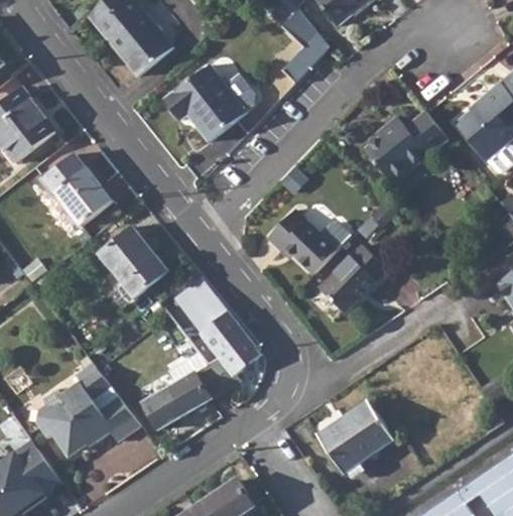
[(133,0),(100,0),(86,15),(137,77),(172,46),(134,0),(133,0)]
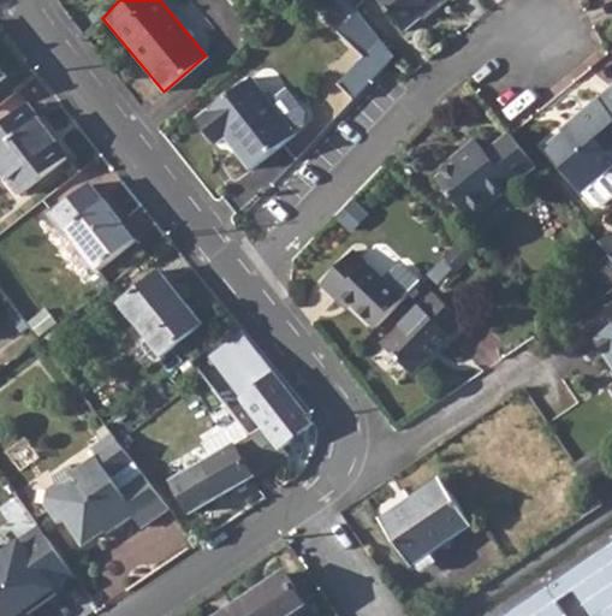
[(375,0),(400,31),(438,0),(447,0),(449,1),(449,0),(375,0)]
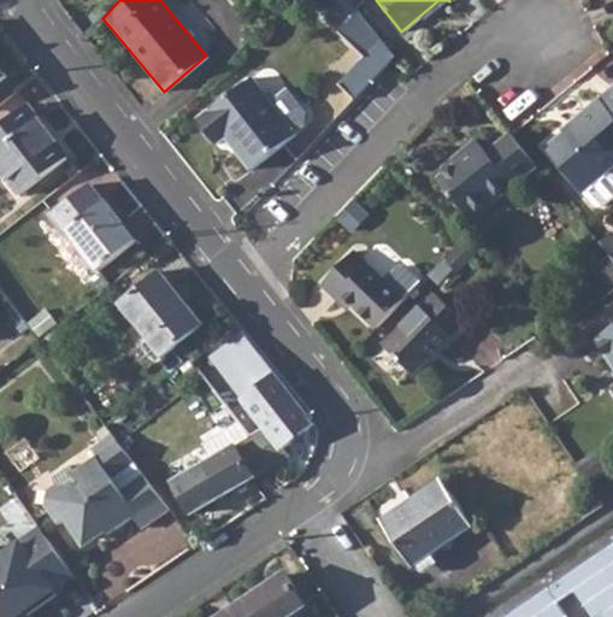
[(335,83),(349,100),(392,56),(354,11),(336,29),(361,56),(335,83)]
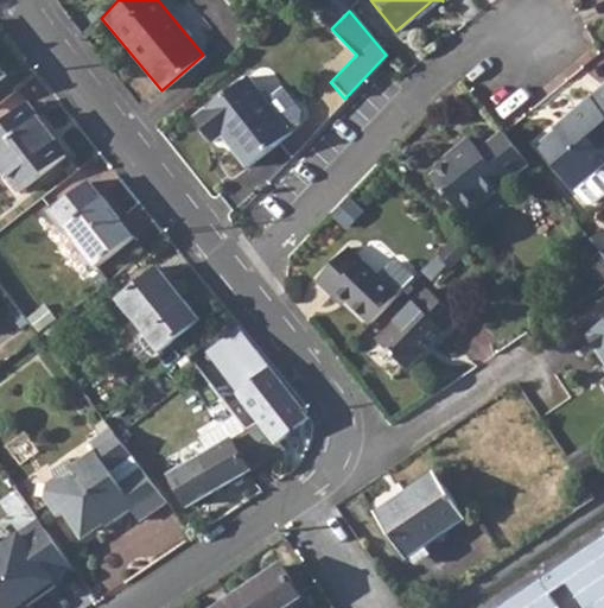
[(246,75),(190,115),(210,143),(220,137),(243,169),(290,132),(246,75)]
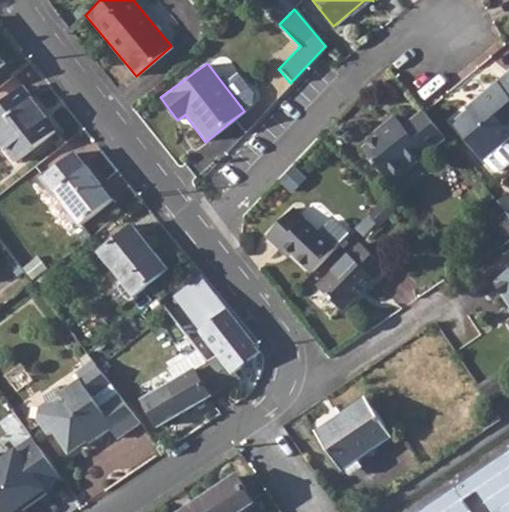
[(508,68),(468,103),(469,105),(449,122),(488,170),(494,170),(508,158),(508,155),(508,151),(499,141),(508,132),(508,68)]
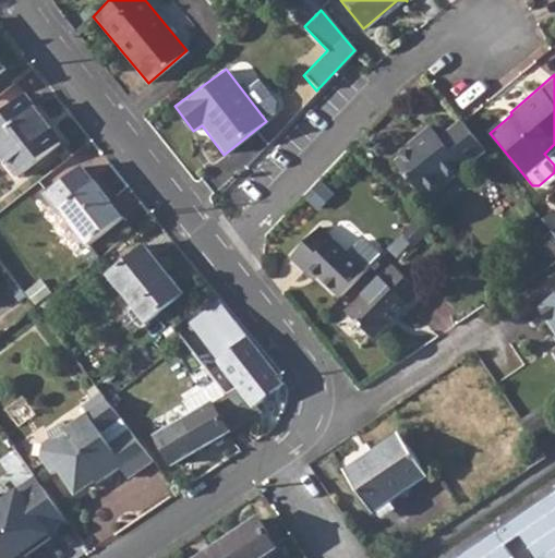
[(24,93),(0,111),(0,158),(15,178),(62,141),(24,93)]
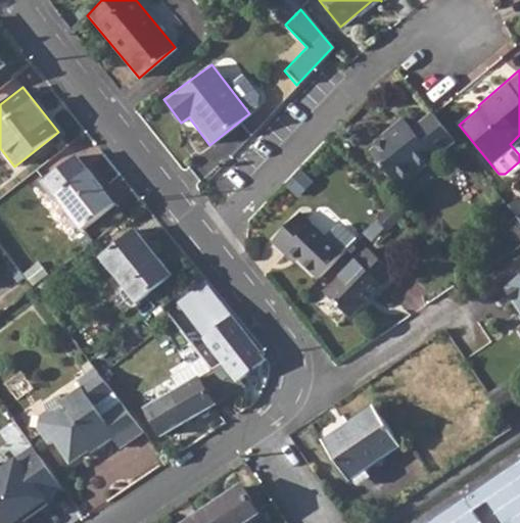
[(429,112),(428,110),(409,127),(400,115),(385,128),(388,131),(367,147),(394,184),(451,139),(429,112)]
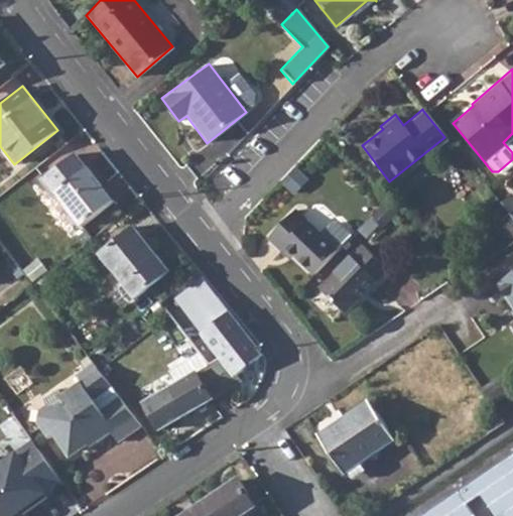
[(76,154),(42,179),(80,228),(113,202),(76,154)]
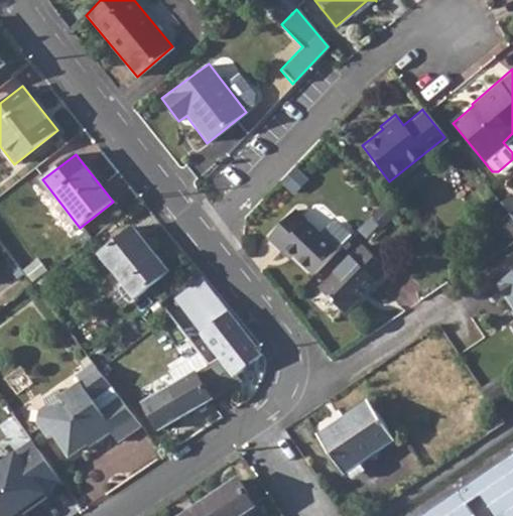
[(282,244),(311,272),(335,248),(349,234),(337,222),(331,222),(319,233),(294,208),(266,236),(278,248),(282,244)]
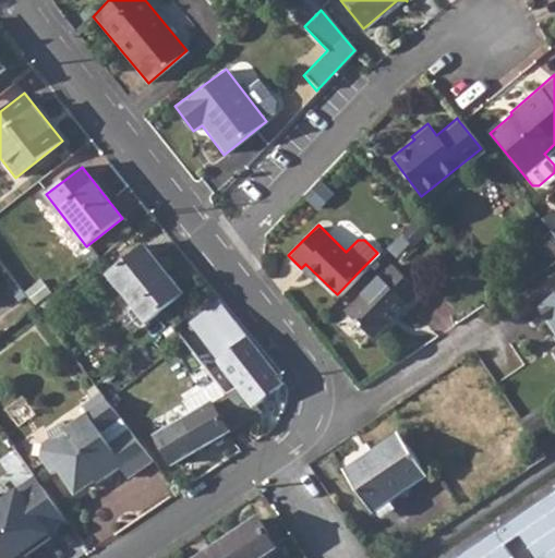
[(143,244),(105,274),(145,325),(183,295),(143,244)]
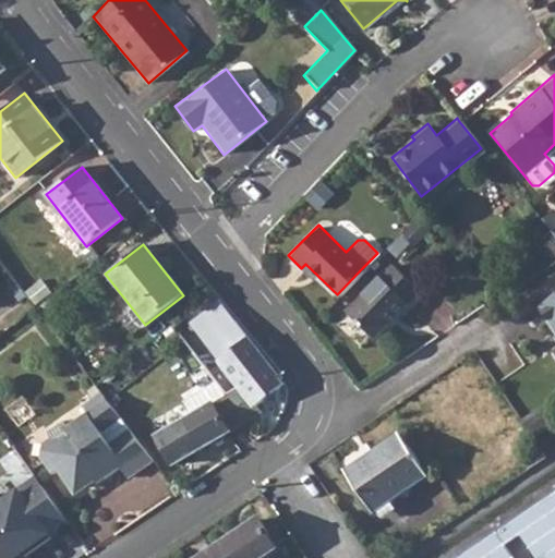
[(388,264),(344,311),(372,337),(417,290),(388,264)]
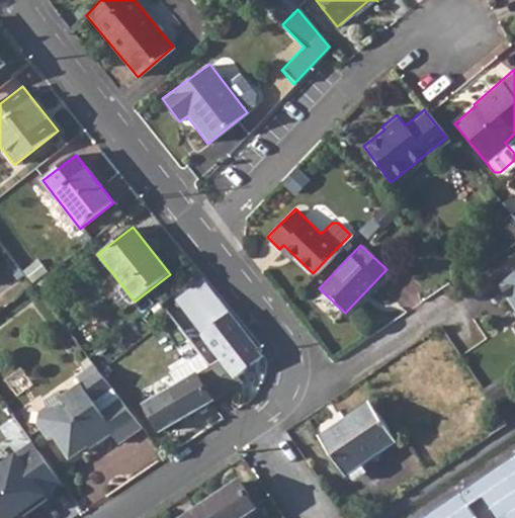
[(514,270),(496,283),(513,310),(514,312),(514,321),(514,322),(510,324),(514,331),(514,270)]
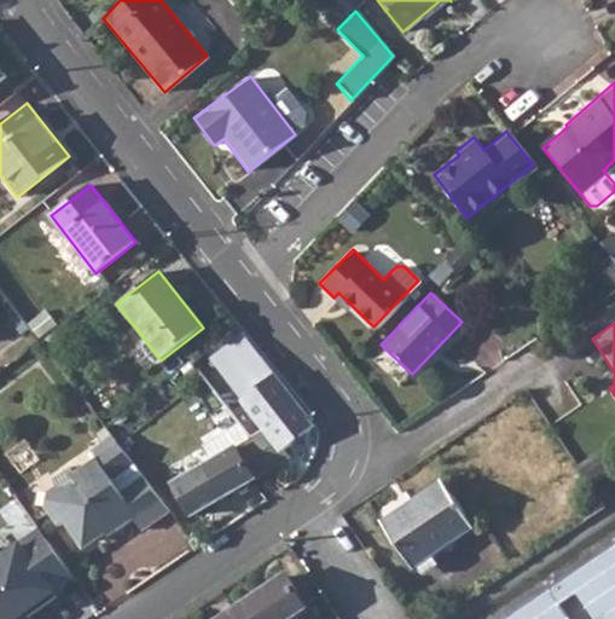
[(53,328),(38,340),(46,350),(61,337),(53,328)]
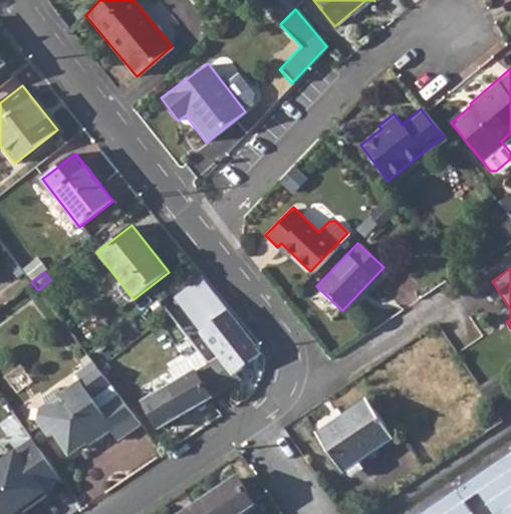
[(198,276),(172,297),(218,355),(233,375),(260,353),(198,276)]
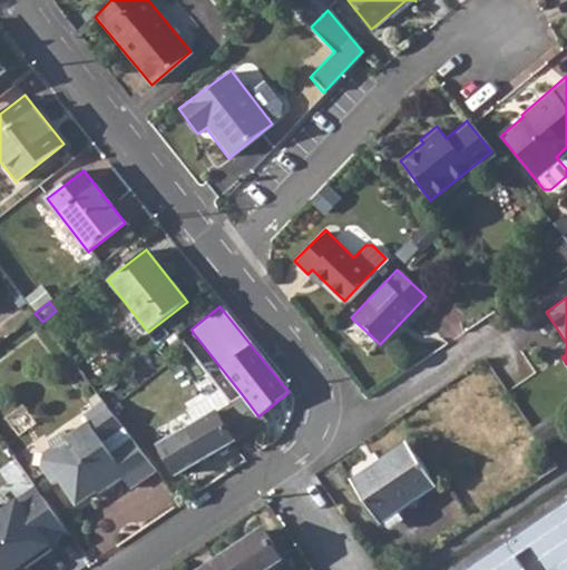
[(242,394),(228,403),(156,446),(173,477),(264,422),(258,416),(242,394)]
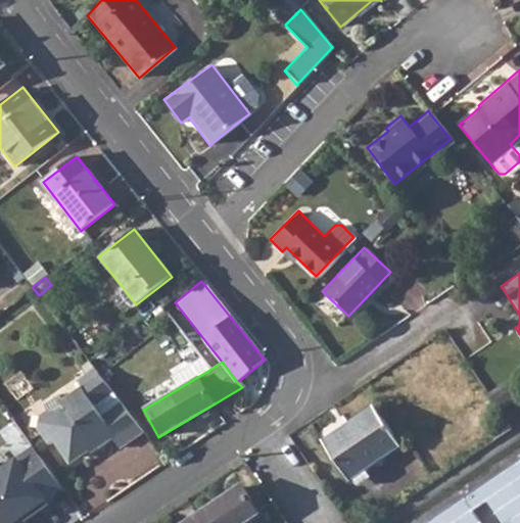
[(90,382),(82,389),(64,402),(58,395),(43,407),(48,415),(41,420),(39,432),(52,449),(58,444),(69,461),(81,461),(91,453),(90,450),(95,446),(99,452),(113,441),(121,450),(143,434),(94,369),(85,376),(90,382)]
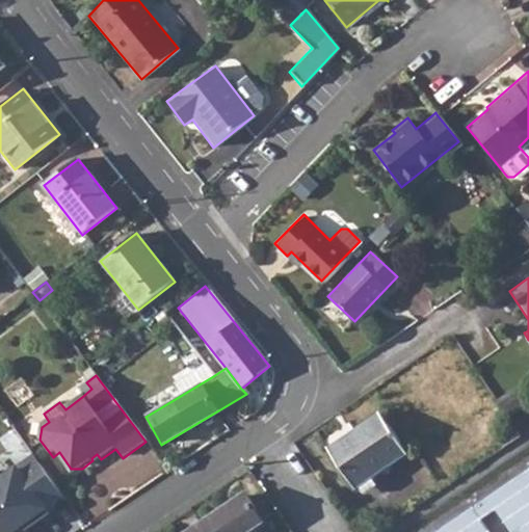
[(86,382),(78,389),(83,396),(91,389),(86,382)]
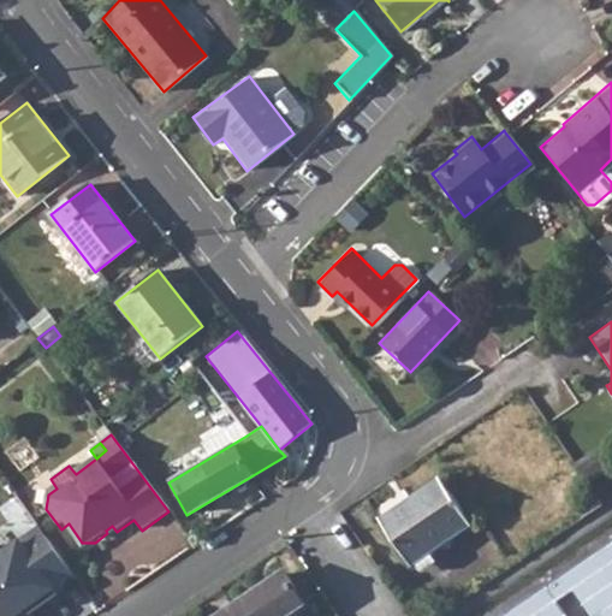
[(583,475),(589,485),(601,478),(611,473),(601,461),(583,475)]
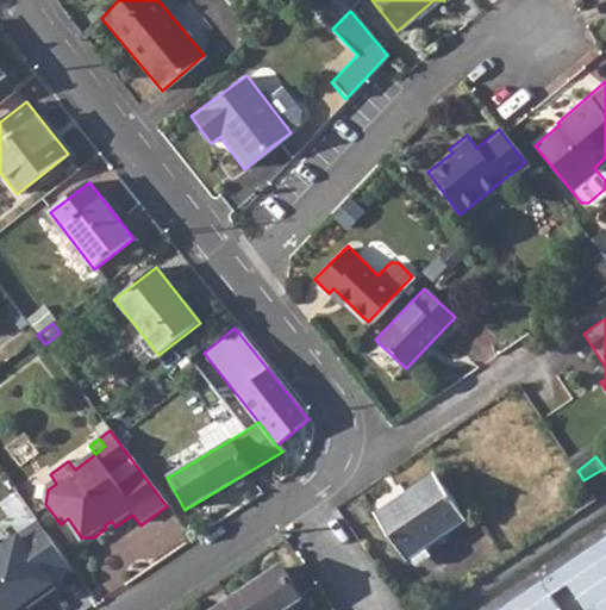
[(595,473),(583,480),(589,490),(605,477),(605,471),(605,468),(595,473)]
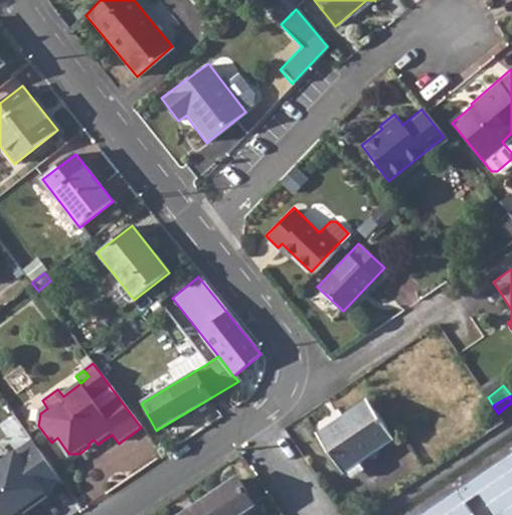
[(365,399),(316,434),(342,471),(390,438),(365,399)]
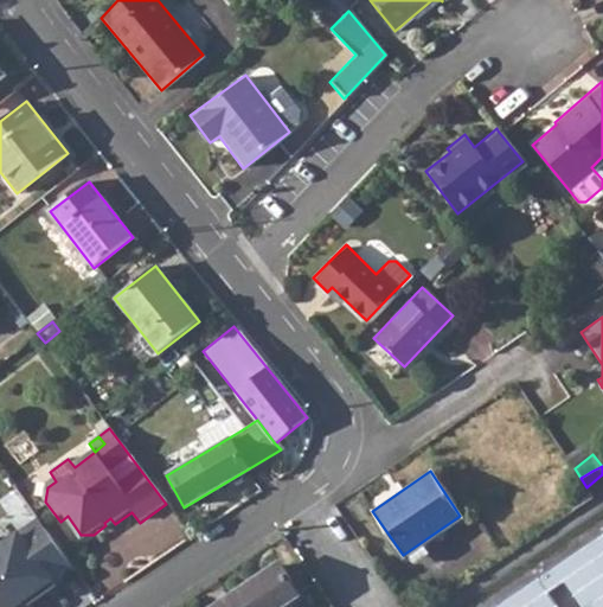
[(72,568),(37,518),(15,534),(17,536),(1,547),(0,545),(0,606),(12,606),(21,600),(26,606),(53,586),(52,582),(72,568)]
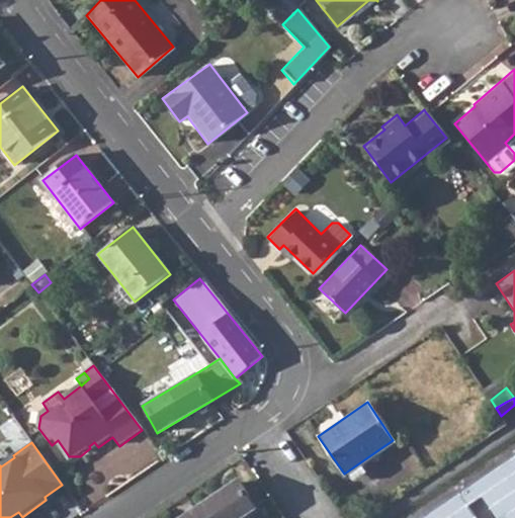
[(514,517),(514,457),(512,452),(416,517),(475,517),(464,503),(477,494),(493,517),(514,517)]
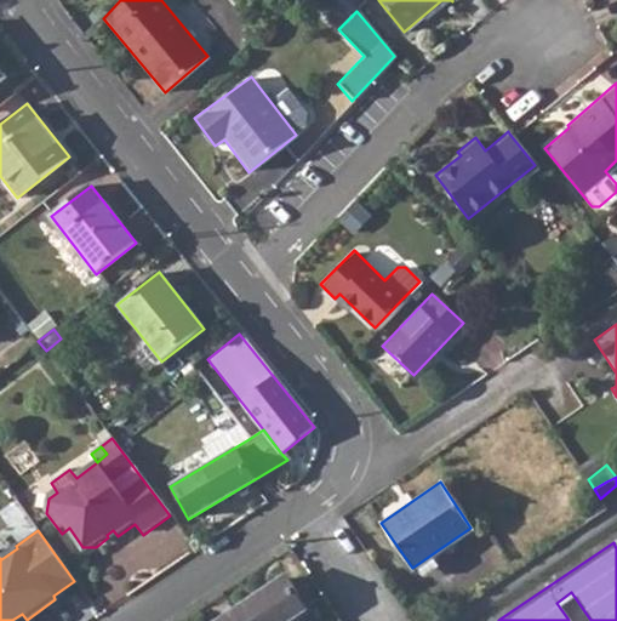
[(285,574),(218,620),(297,620),(310,613),(285,574)]
